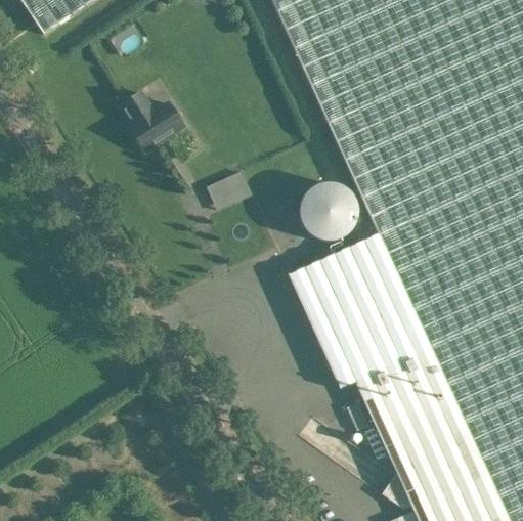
[(22,0),(44,33),(92,0),(22,0)]
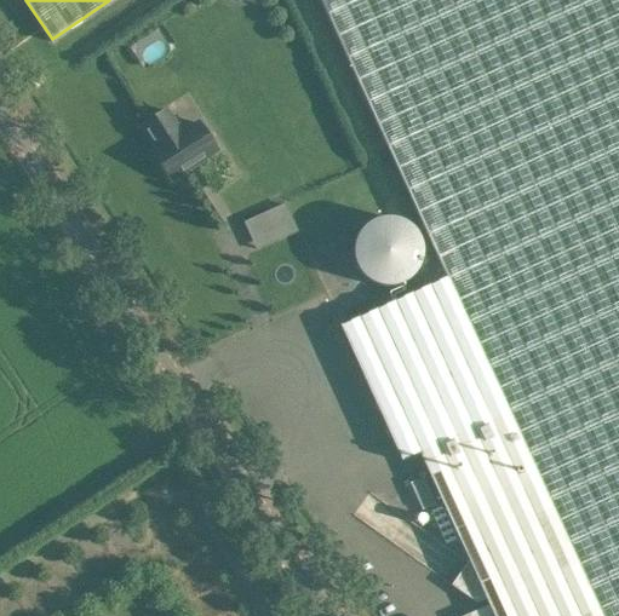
[(321,0),(447,276),(342,323),(402,458),(420,450),(470,558),(453,582),(477,600),(487,596),(489,603),(462,615),(460,615),(618,615),(618,0),(321,0)]
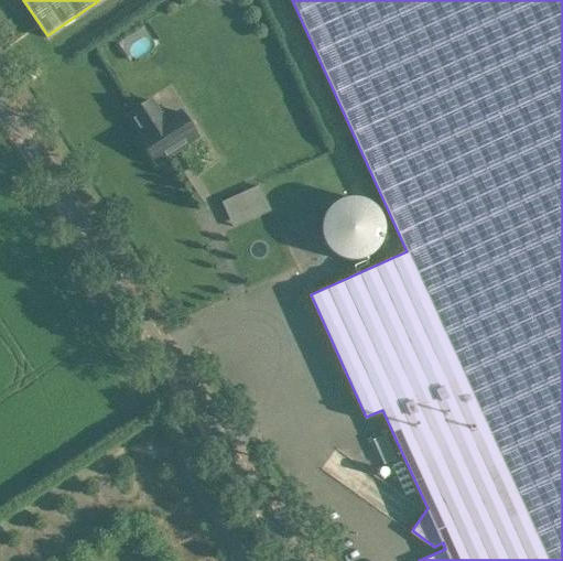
[(140,136),(157,162),(198,135),(182,109),(166,119),(153,97),(130,112),(144,133),(140,136)]
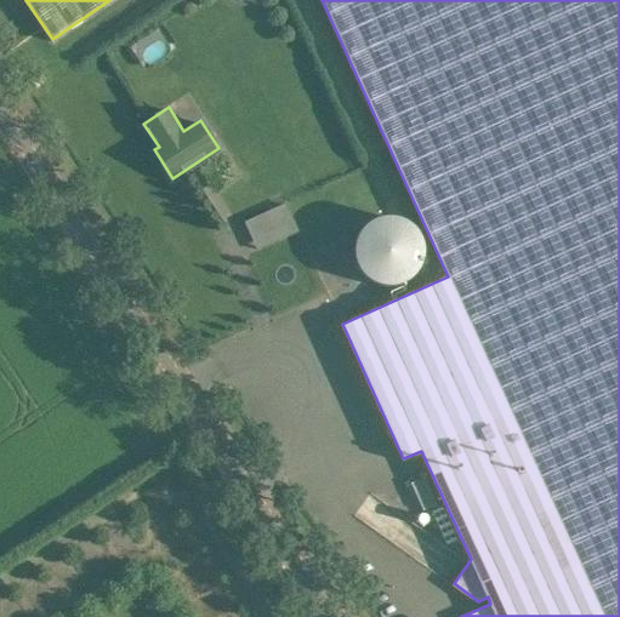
[(286,235),(300,229),(288,200),(274,206),(286,235)]
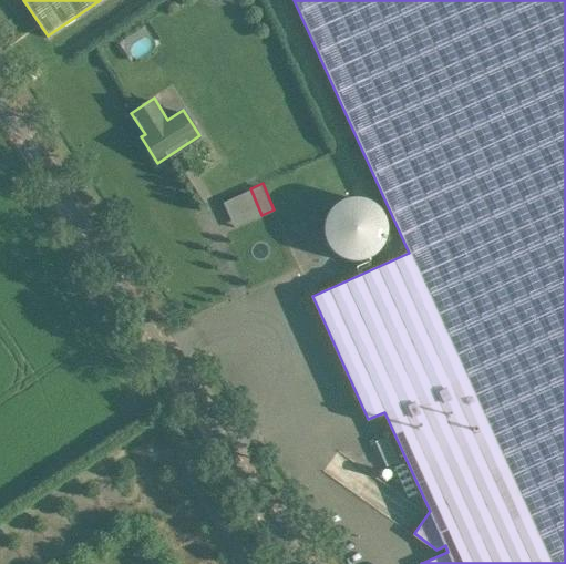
[(383,246),(384,244),(386,242),(387,239),(388,237),(388,235),(389,233),(389,231),(389,228),(389,226),(388,224),(388,222),(387,219),(387,217),(386,215),(384,213),(383,212),(382,209),(381,207),(379,206),(378,204),(376,203),(373,202),(372,201),(371,201),(369,200),(367,198),(364,197),(362,197),(360,197),(358,196),(356,196),(353,197),(351,197),(349,197),(347,198),(345,198),(342,200),(341,201),(339,202),(337,203),(336,205),(333,206),(332,207),(330,209),(329,212),(328,214),(327,216),(326,218),(326,221),(325,223),(325,225),(325,227),(325,229),(325,232),(325,234),(325,236),(326,238),(327,241),(327,243),(328,245),(329,246),(331,248),(332,250),(333,252),(336,253),(337,255),(339,256),(341,257),(343,258),(346,259),(348,259),(350,260),(352,260),(354,260),(357,260),(359,260),(361,260),(363,260),(366,259),(368,258),(370,258),(372,257),(374,256),(376,254),(378,253),(379,252),(381,249),(382,248),(383,246)]
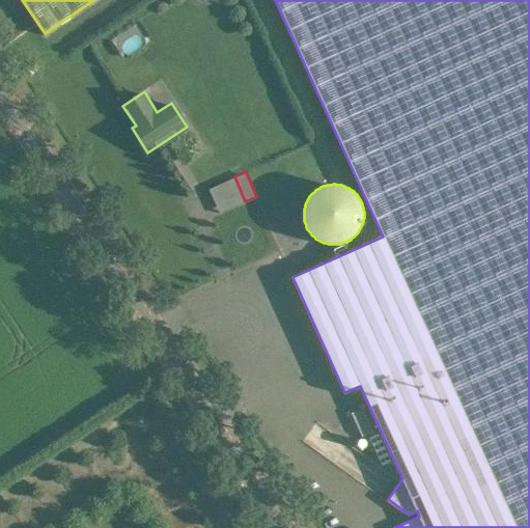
[(367,405),(354,411),(364,433),(377,427),(367,405)]
